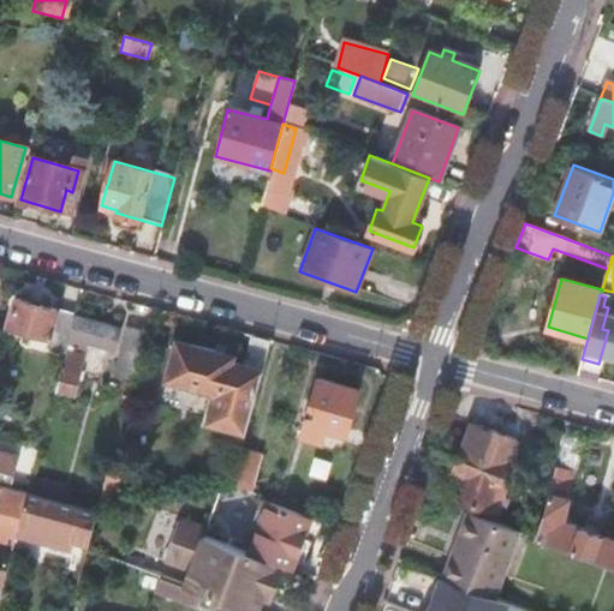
[(13,299),(6,327),(30,333),(27,345),(46,349),(46,348),(64,353),(75,316),(55,311),(57,310),(13,299)]
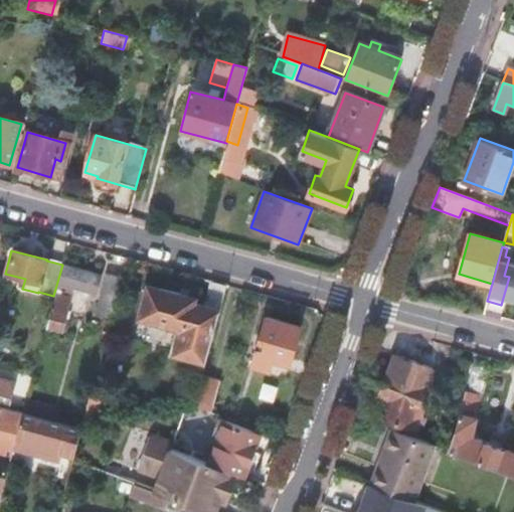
[(64,267),(59,285),(97,295),(102,277),(64,267)]
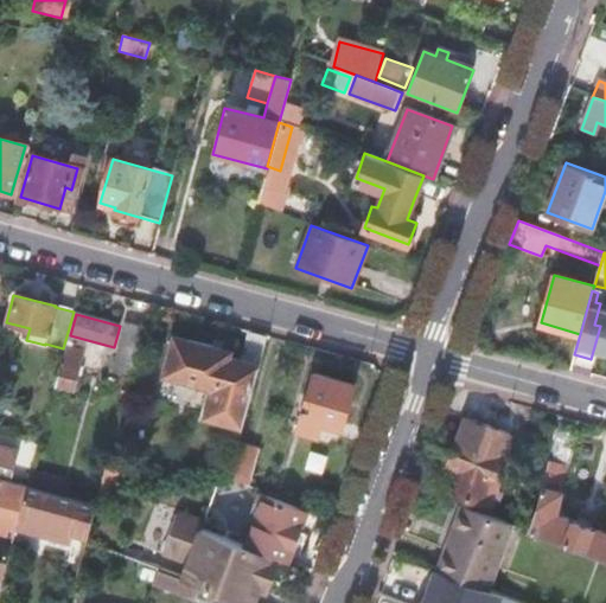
[(113,372),(132,378),(145,329),(126,325),(113,372)]
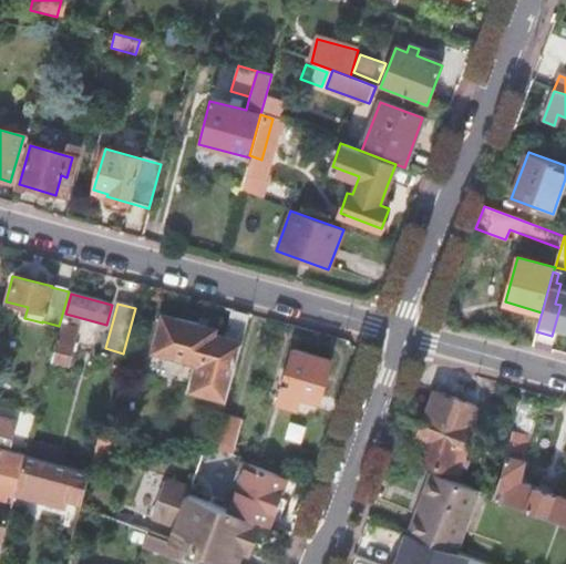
[(249,317),(232,311),(224,338),(243,342),(249,317)]
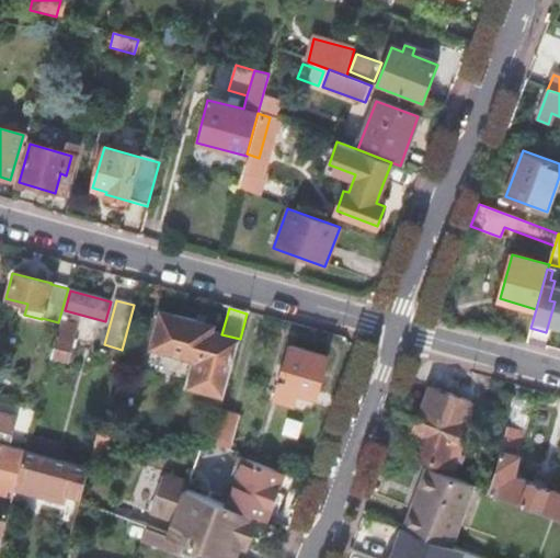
[(191,386),(226,395),(240,339),(221,334),(212,332),(213,327),(162,312),(152,346),(168,351),(183,355),(197,359),(191,386)]
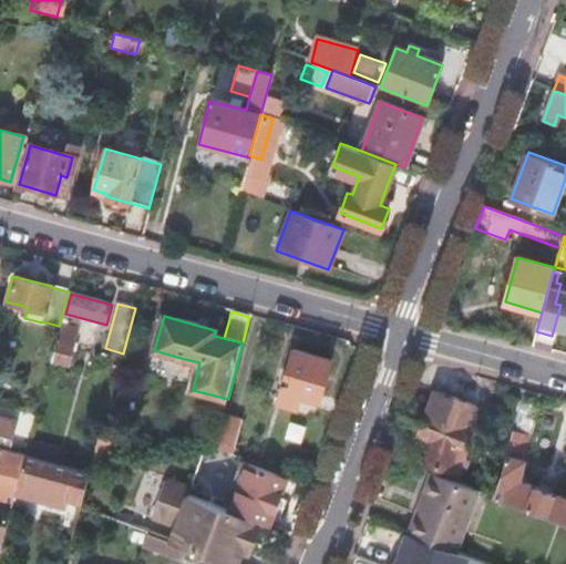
[(61,325),(51,360),(67,365),(76,328),(61,325)]
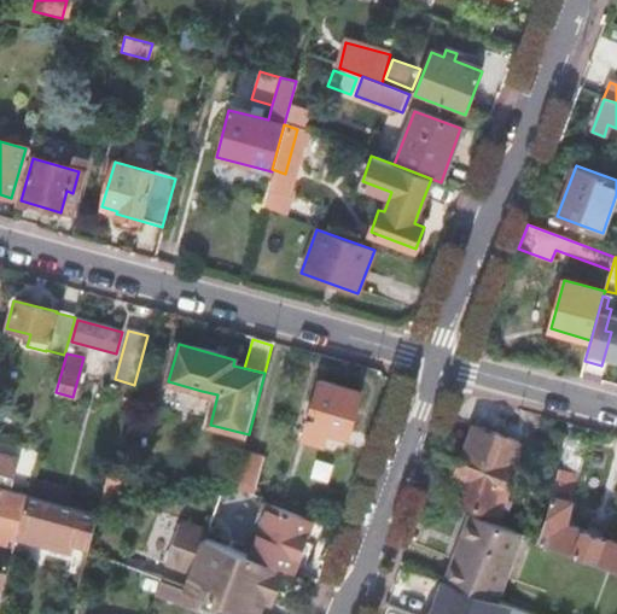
[(321,381),(304,438),(320,443),(324,430),(349,437),(361,393),(321,381)]
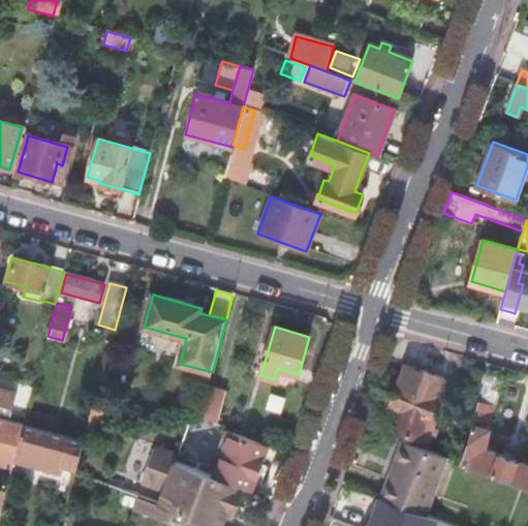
[(405,365),(391,410),(401,413),(395,431),(418,439),(426,415),(431,418),(437,400),(435,399),(441,380),(434,377),(435,375),(405,365)]
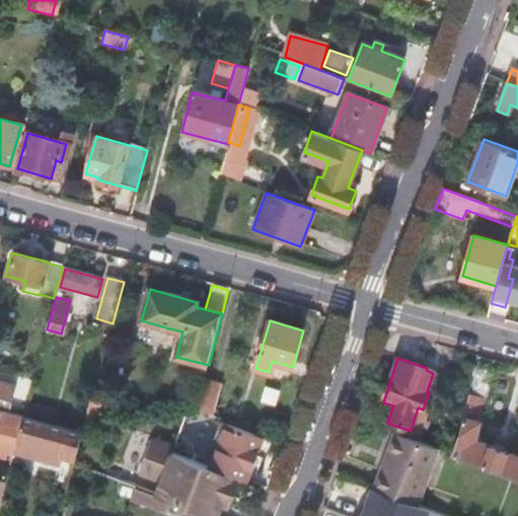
[(461,382),(471,385),(474,367),(466,365),(461,382)]
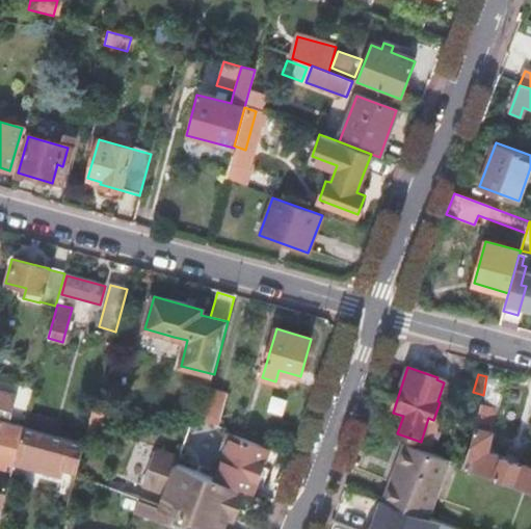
[(476,428),(462,466),(530,492),(530,467),(487,452),(497,410),(500,410),(506,382),(486,376),(483,395),(476,428)]
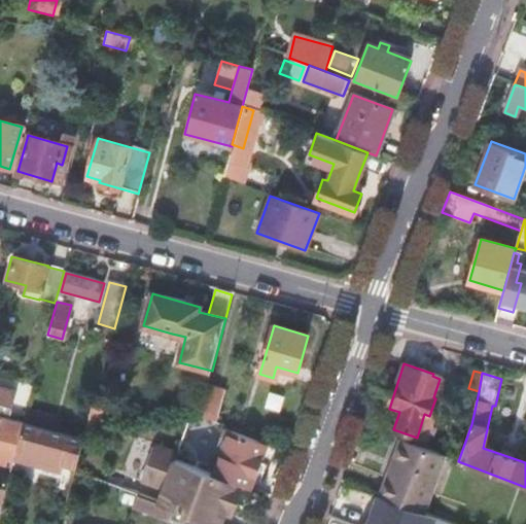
[(208,387),(200,417),(207,420),(216,423),(224,391),(208,387)]
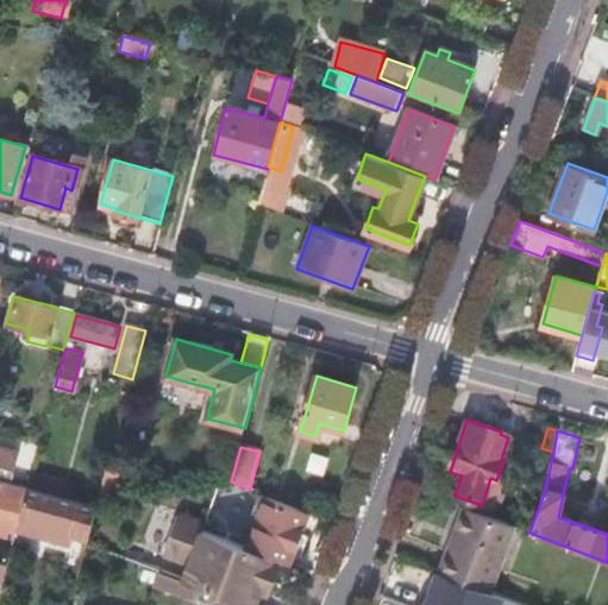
[(0,470),(12,473),(18,454),(0,448),(0,470)]
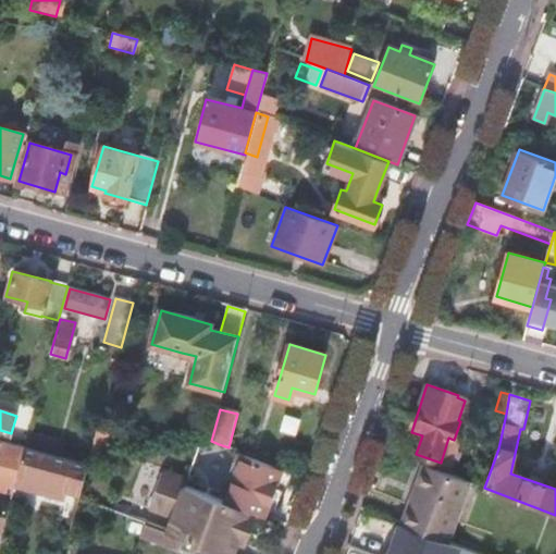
[(0,441),(9,444),(11,433),(0,430),(0,441)]
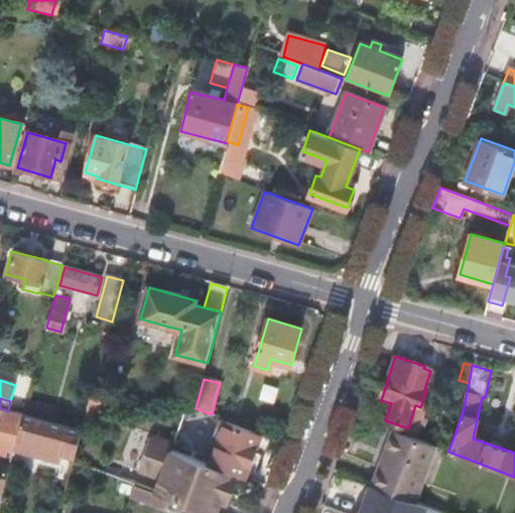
[(104,402),(91,398),(84,425),(98,423),(101,412),(104,402)]
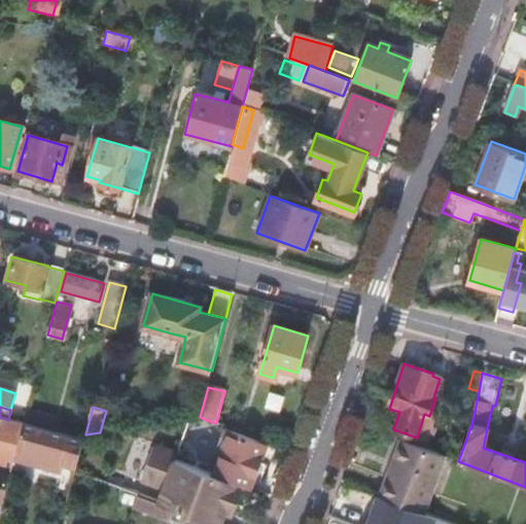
[(0,510),(13,461),(15,453),(24,424),(8,420),(0,417),(0,510)]
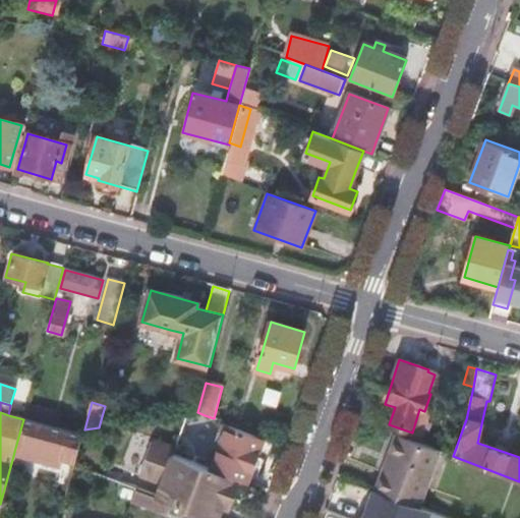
[(197,412),(184,414),(180,427),(184,428),(211,439),(217,423),(204,418),(205,415),(197,412)]
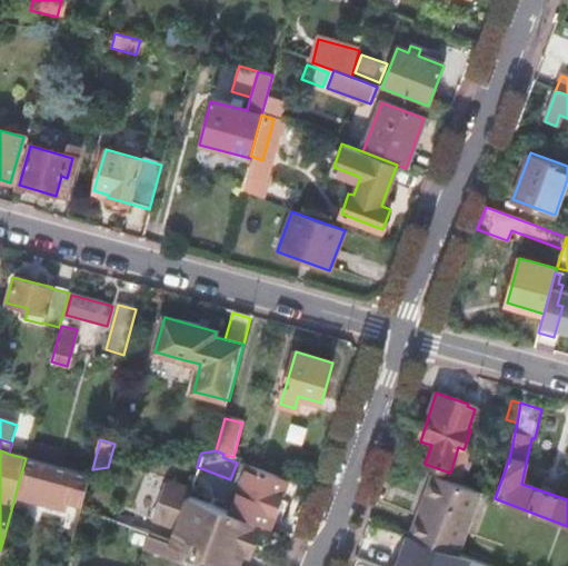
[(90,476),(26,458),(17,489),(39,496),(37,504),(65,512),(67,503),(82,507),(90,476)]
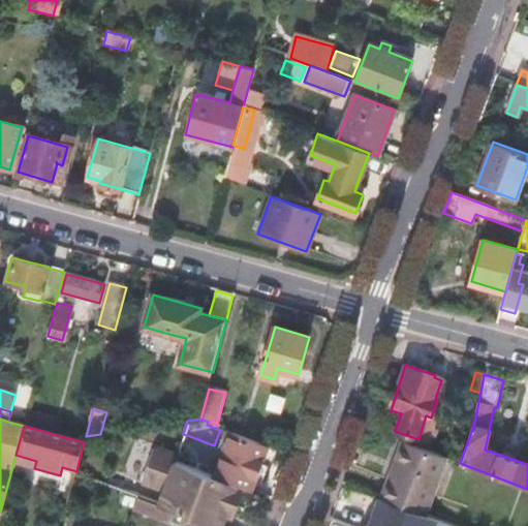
[(227,441),(215,477),(245,489),(251,491),(268,447),(225,432),(223,439),(227,441)]
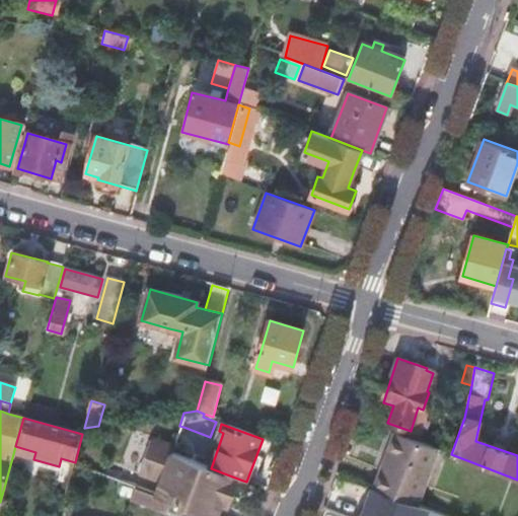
[(374,490),(418,507),(439,450),(395,433),(374,490)]
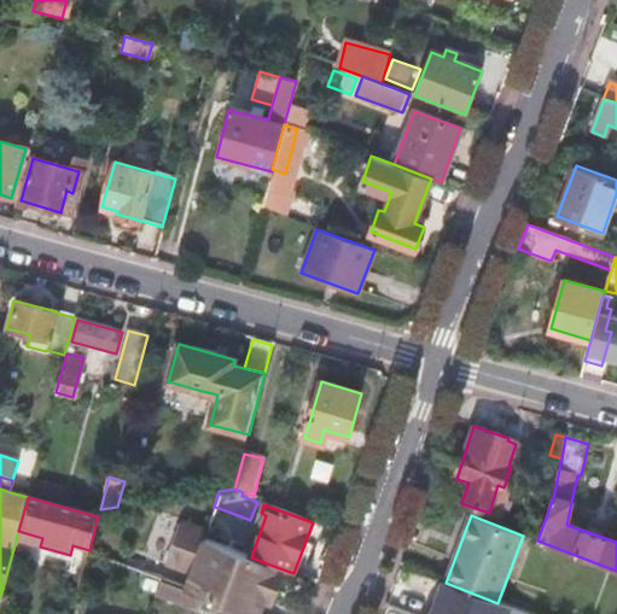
[(286,571),(251,557),(205,541),(209,532),(182,521),(167,565),(192,574),(187,584),(252,608),(258,594),(275,600),(286,571)]
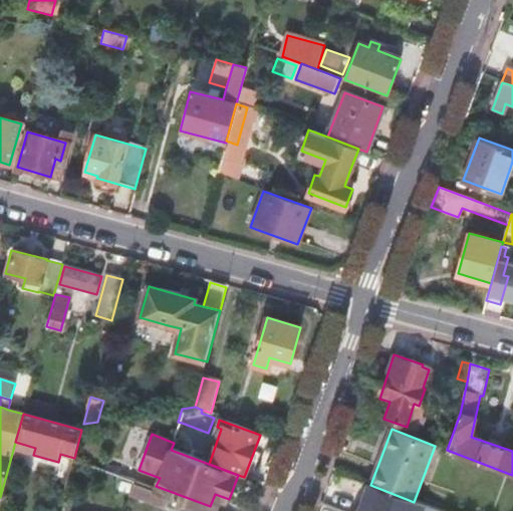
[(15,442),(13,450),(33,455),(35,448),(15,442)]
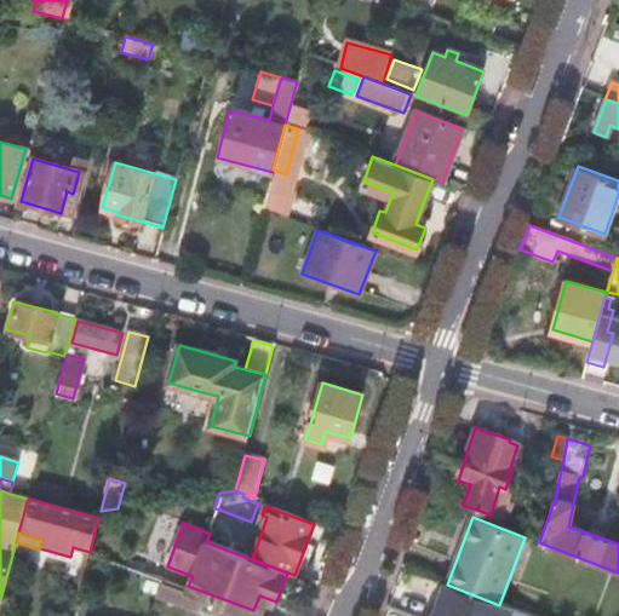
[(430,605),(425,615),(506,615),(510,608),(499,605),(447,585),(445,585),(436,608),(430,605)]
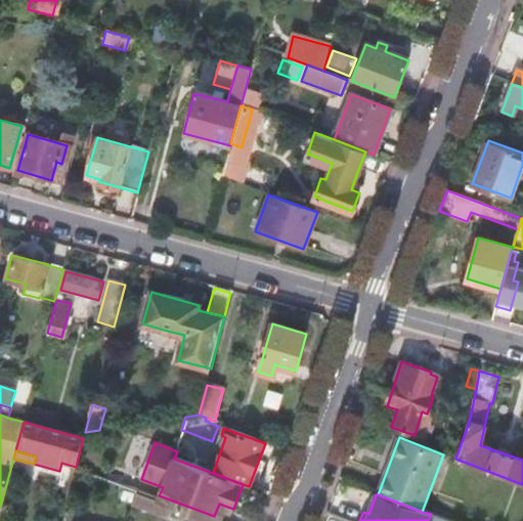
[(229,520),(233,509),(219,504),(214,516),(226,520),(229,520)]
